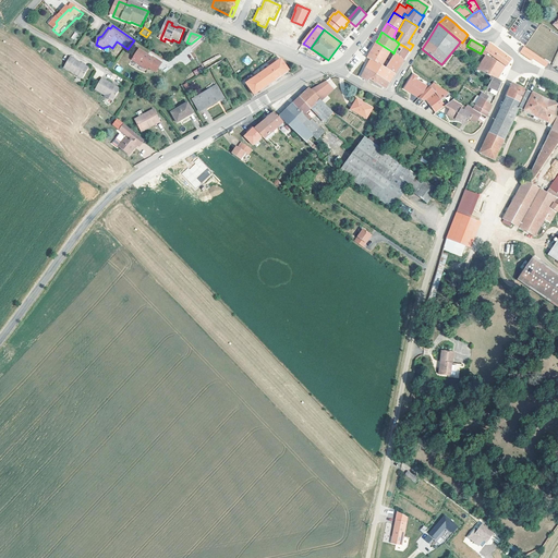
[(383,65),(391,51),(376,41),(372,49),(367,58),(371,60),(383,67),(383,65)]
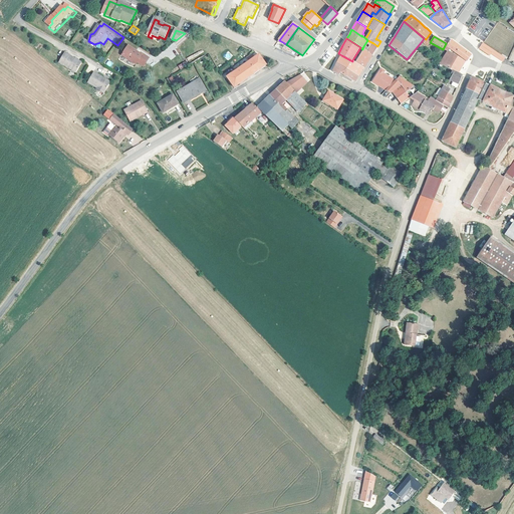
[(448,44),(446,43),(443,49),(447,51),(448,51),(450,48),(466,61),(469,58),(471,55),(451,40),(449,42),(448,44)]
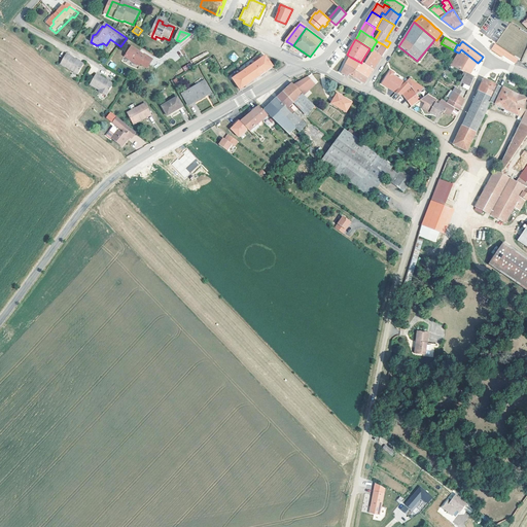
[(376,53),(382,57),(388,47),(387,47),(383,44),(381,48),(379,47),(377,50),(376,53)]
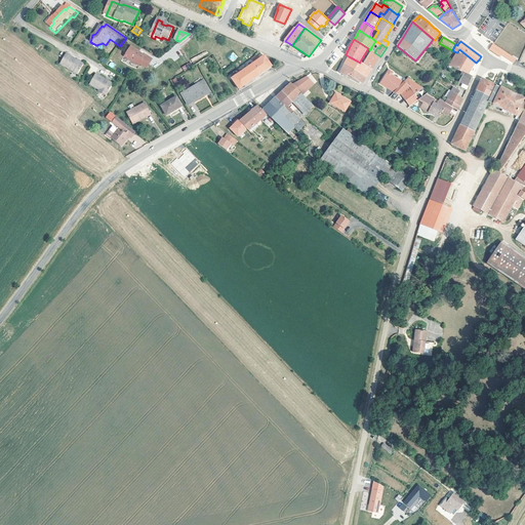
[(500,56),(501,54),(503,51),(492,44),(489,49),(500,56)]
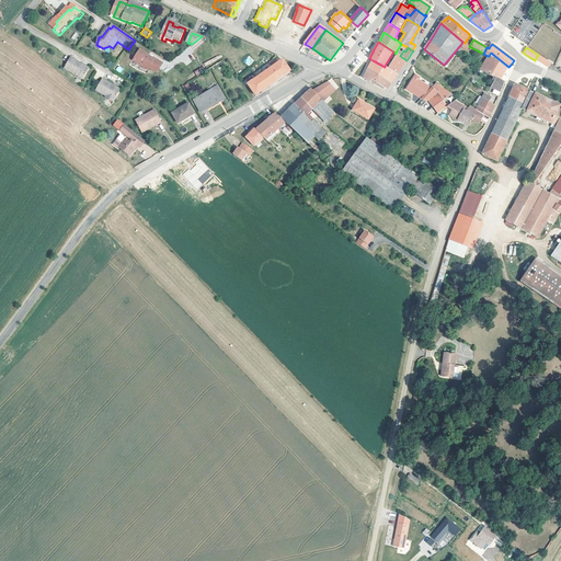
[(141,52),(134,61),(148,71),(150,69),(157,75),(163,65),(156,60),(156,61),(141,52)]
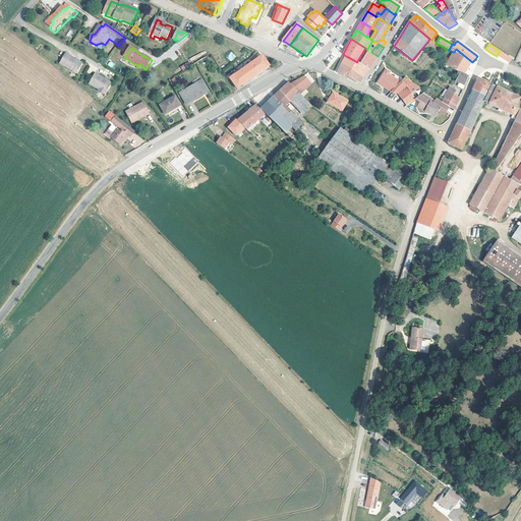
[(373,61),(378,56),(371,52),(368,50),(360,63),(368,68),(373,61)]
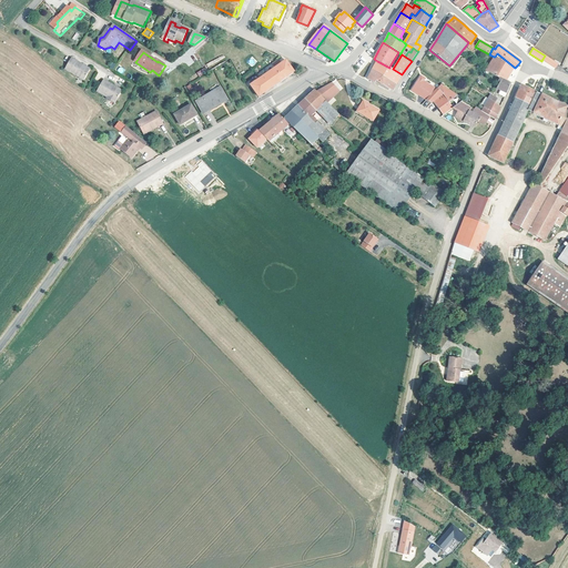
[(252,67),(257,61),(252,57),(247,62),(252,67)]
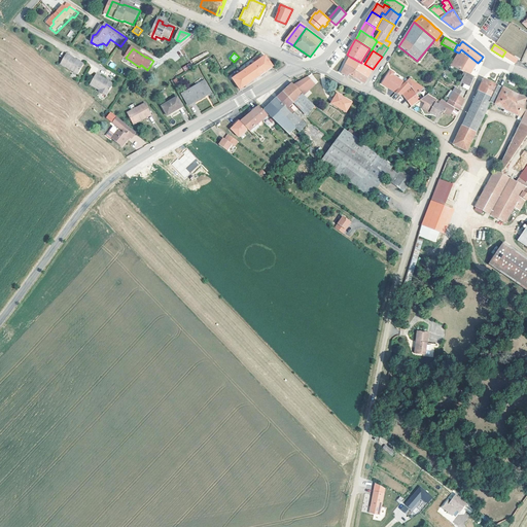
[(468,75),(469,75),(472,69),(477,63),(459,53),(458,53),(450,65),(463,72),(464,73),(468,75)]
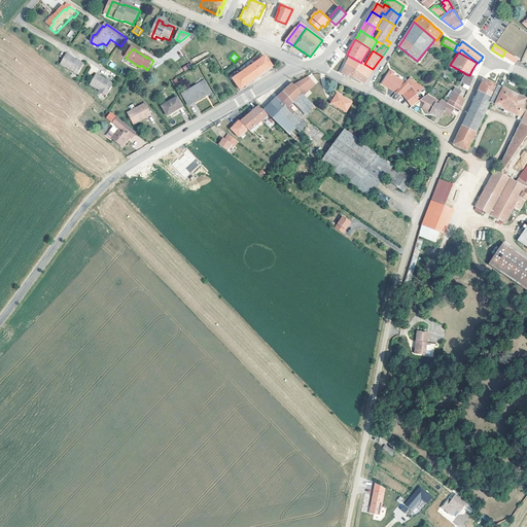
[(68,57),(64,67),(81,76),(86,66),(68,57)]
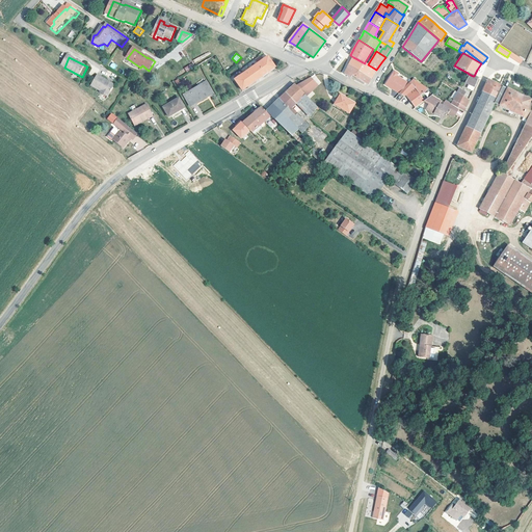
[(246,73),(254,83),(275,68),(268,57),(263,60),(258,63),(246,73)]
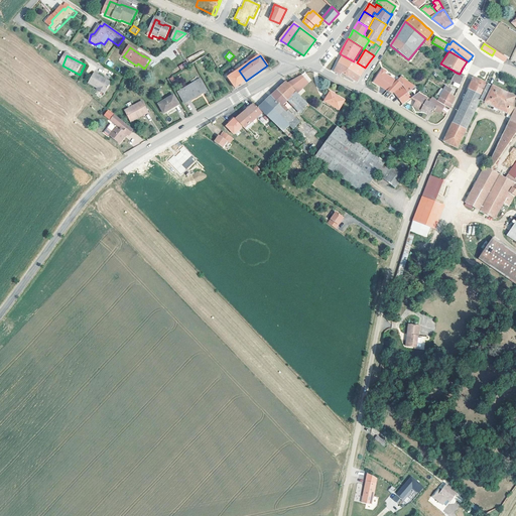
[(339,63),(360,76),(362,72),(365,68),(357,62),(354,60),(354,61),(343,55),(341,59),(339,63)]
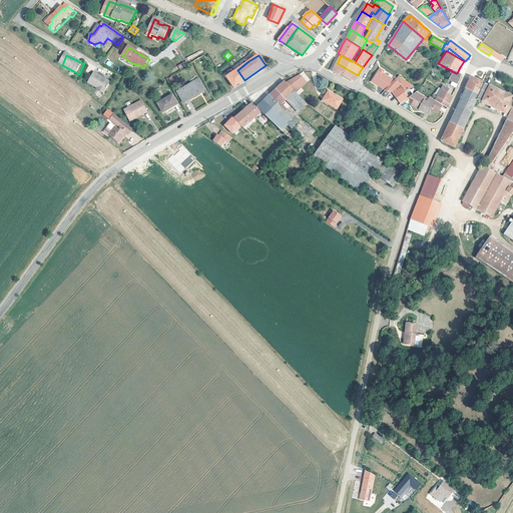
[(355,81),(358,75),(337,63),(334,68),(332,71),(339,75),(340,73),(355,81)]
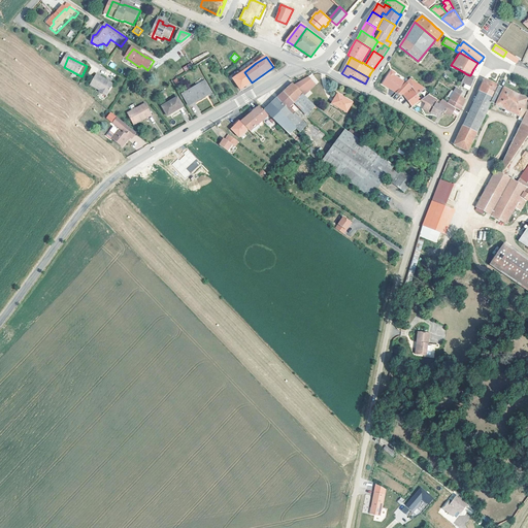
[(383,85),(396,93),(405,83),(394,75),(395,73),(391,70),(383,85)]
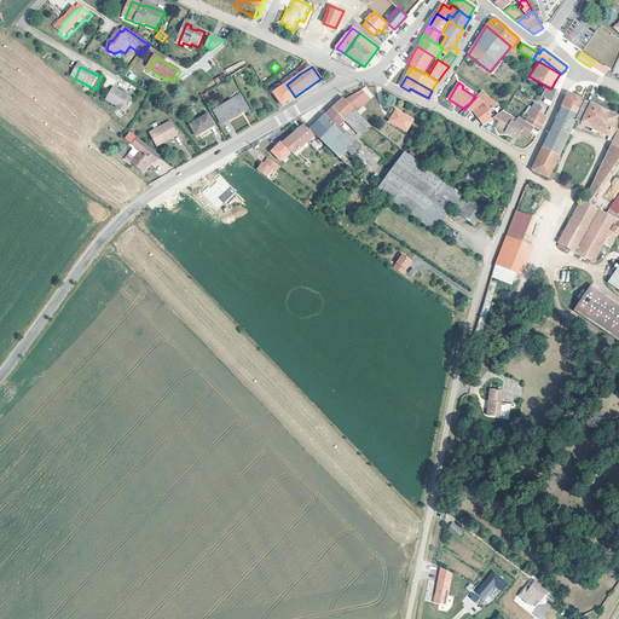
[(282,105),(295,97),(287,85),(273,93),(282,105)]
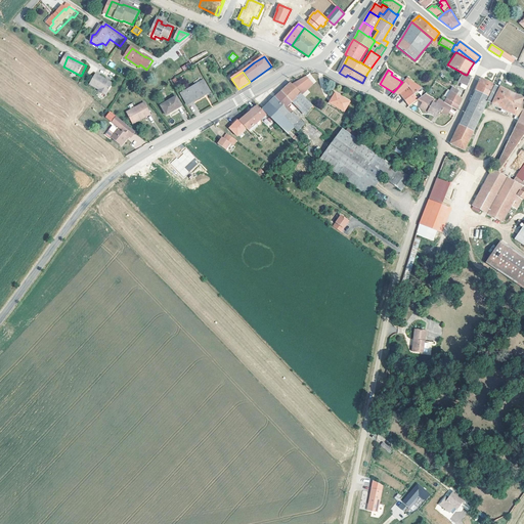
[(469,76),(467,75),(466,75),(462,73),(461,76),(457,83),(464,86),(463,87),(466,89),(471,77),(469,76)]
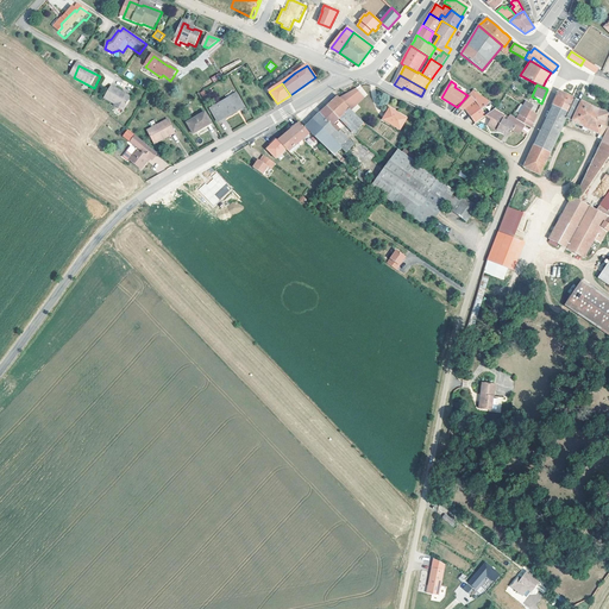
[(340,99),(347,107),(362,94),(357,89),(356,88),(353,90),(339,98),(340,99)]
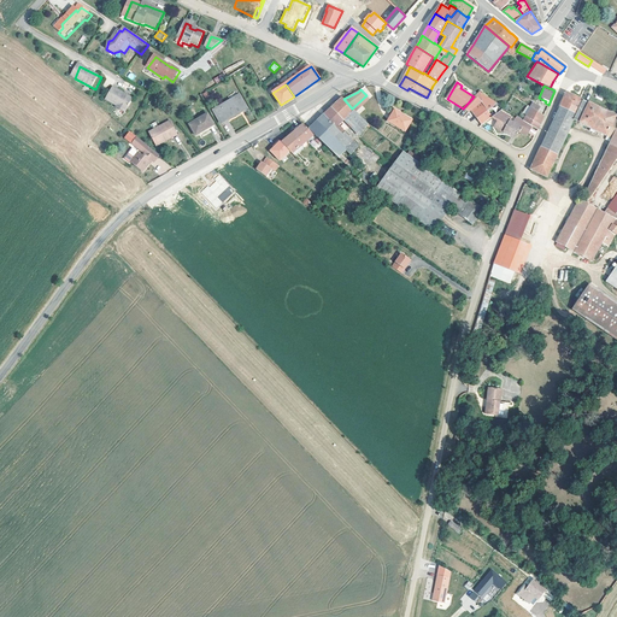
[(136,101),(116,90),(109,103),(119,109),(118,110),(128,115),(136,101)]
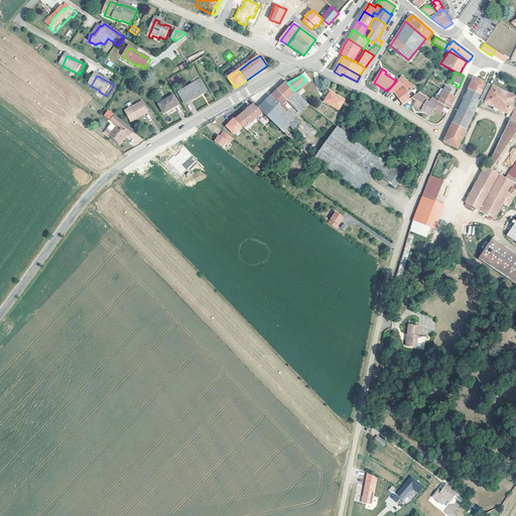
[(392,93),(393,92),(403,104),(411,98),(416,100),(413,106),(424,112),(425,111),(431,114),(434,110),(439,113),(444,105),(437,101),(432,97),(429,102),(426,101),(427,99),(417,93),(412,97),(409,93),(416,87),(401,77),(398,80),(398,79),(396,81),(387,91),(392,93)]
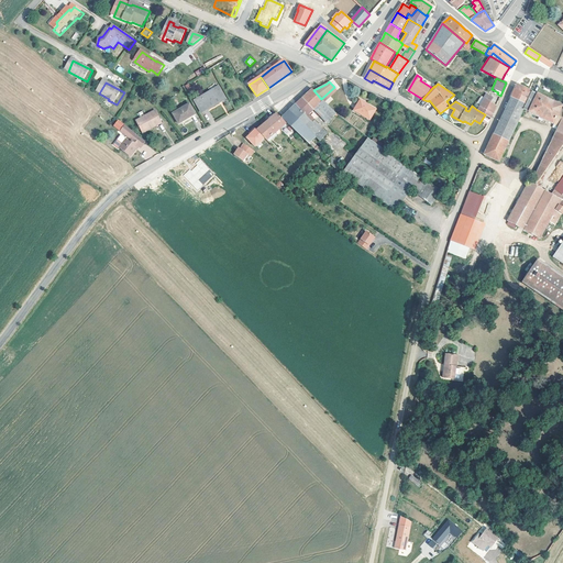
[(533,178),(539,181),(562,145),(562,109),(561,109),(562,106),(538,95),(537,95),(532,92),(517,85),(484,155),(499,162),(523,110),(529,112),(553,124),(559,127),(556,130),(533,178)]
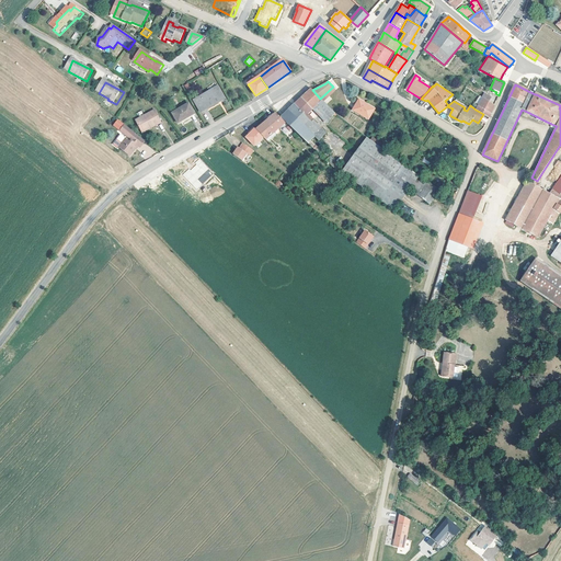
[(199,111),(217,102),(216,98),(222,94),(217,87),(193,100),(199,111)]
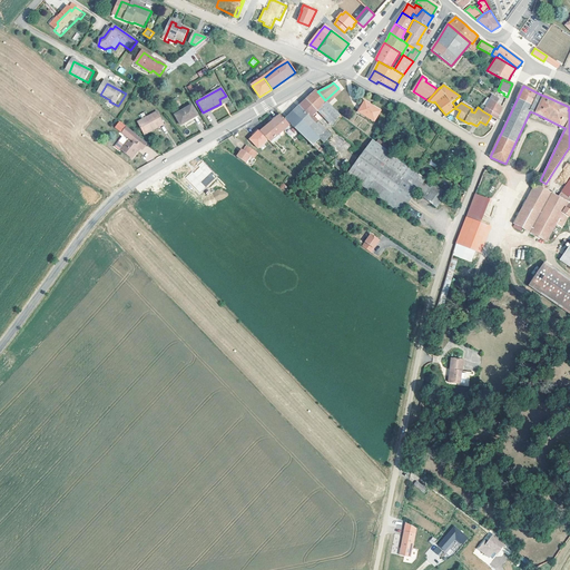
[(335,110),(328,104),(341,91),(338,88),(325,100),(327,101),(317,111),(332,126),(338,117),(341,115),(335,110)]
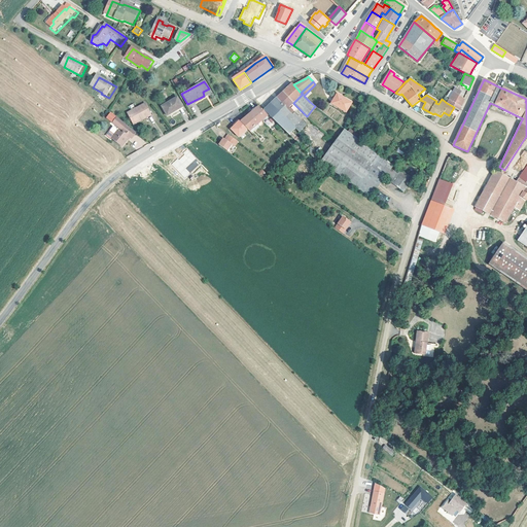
[(303,94),(301,93),(294,85),(292,83),(271,104),(295,129),(300,133),(306,124),(288,107),(293,103),(303,94)]
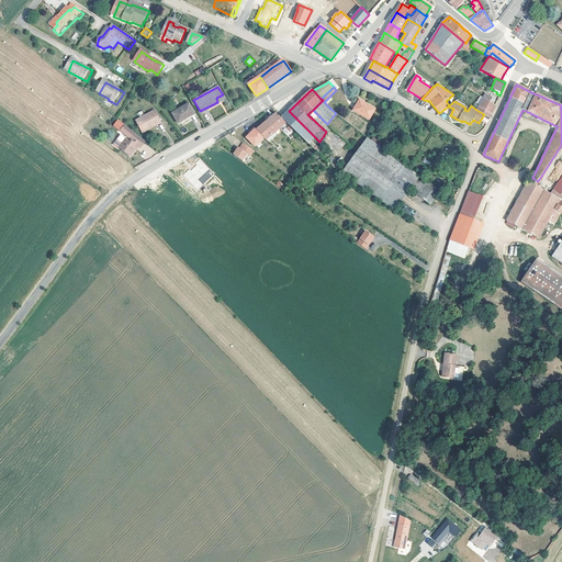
[(484,114),(490,117),(495,105),(490,101),(484,98),(476,110),(484,114)]
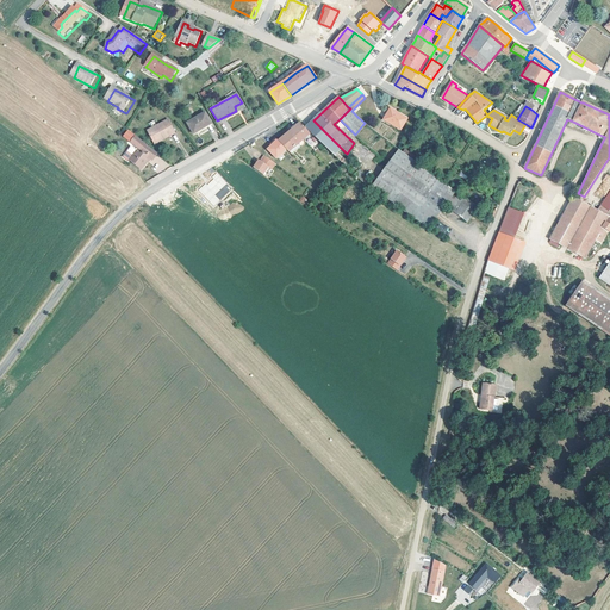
[(399,130),(406,118),(396,112),(390,109),(383,119),(399,130)]
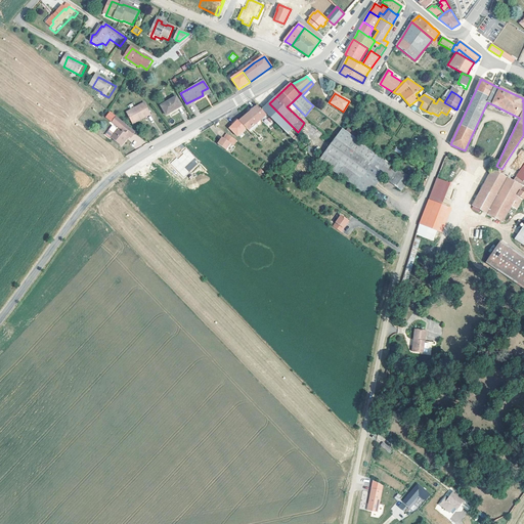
[(176,96),(160,104),(166,114),(181,105),(176,96)]
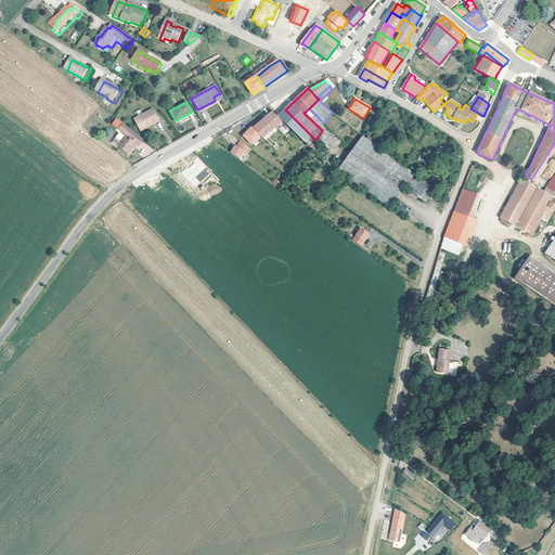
[(155,121),(155,123),(159,120),(153,108),(134,118),(140,128),(155,121)]
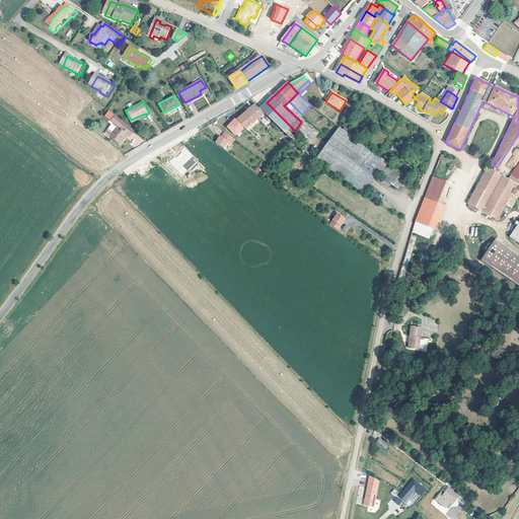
[(261,108),(285,132),(287,130),(291,127),(267,102),(261,108)]
